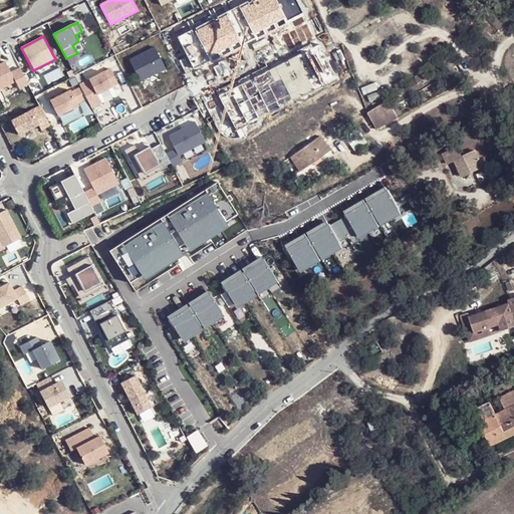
[(130,60),(141,81),(166,68),(155,47),(130,60)]
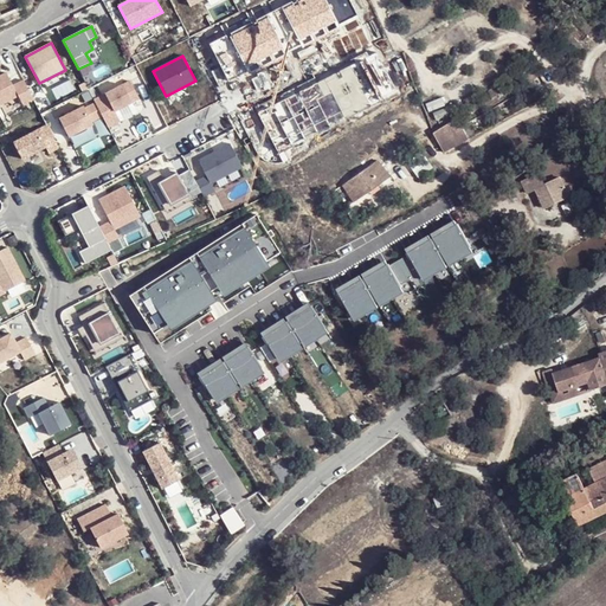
[(39,83),(43,90),(69,77),(65,70),(39,83)]
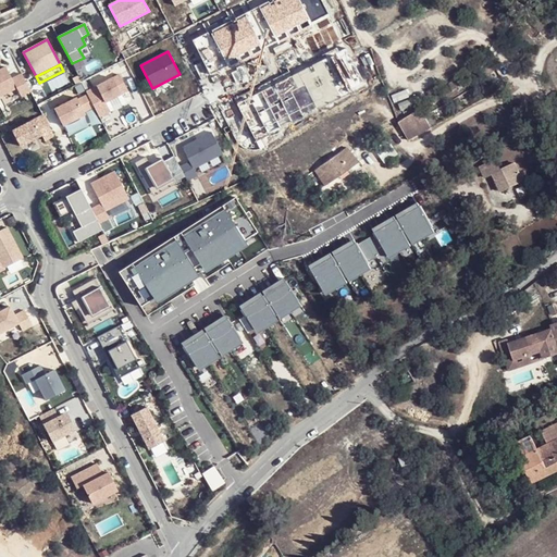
[(31,91),(22,74),(12,78),(5,66),(0,70),(0,97),(16,88),(21,96),(31,91)]
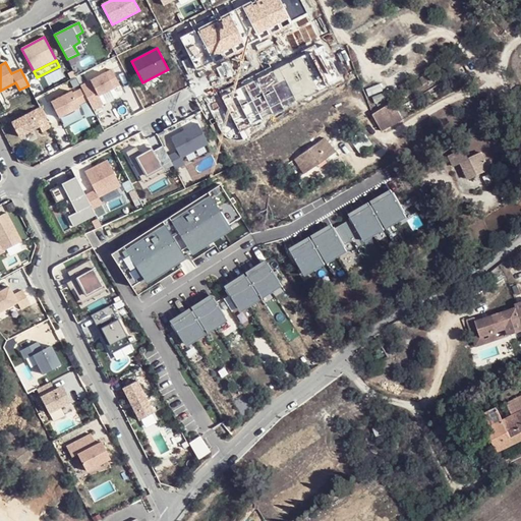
[(80,87),(82,89),(88,100),(93,110),(103,105),(99,96),(119,84),(112,70),(80,87)]
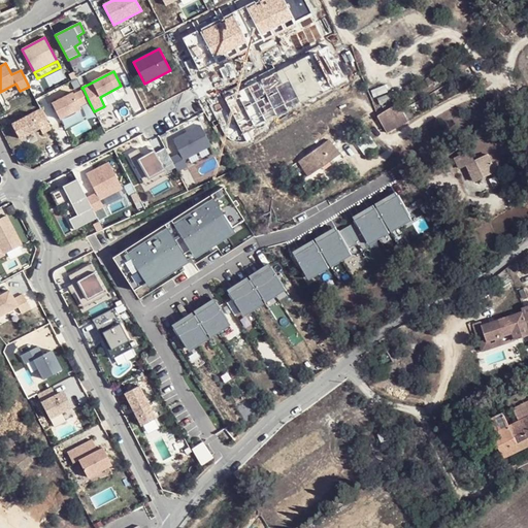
[(89,101),(84,90),(74,95),(73,93),(52,103),(60,119),(80,108),(79,106),(89,101)]
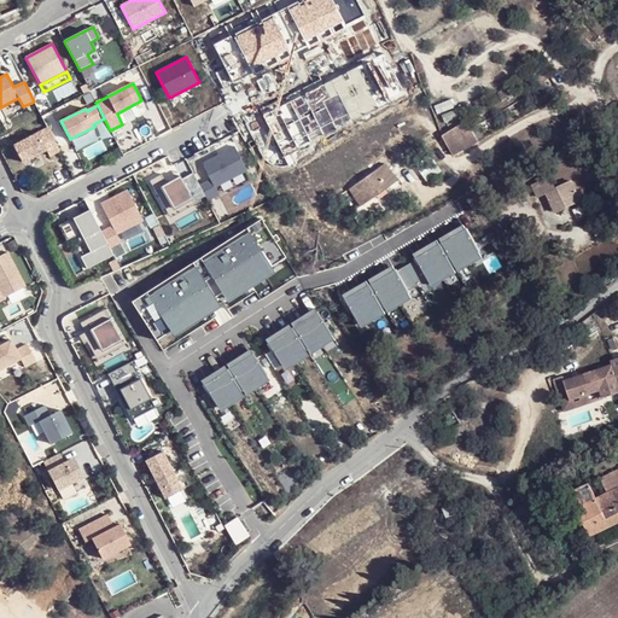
[(441,136),(453,157),(478,144),(466,122),(441,136)]
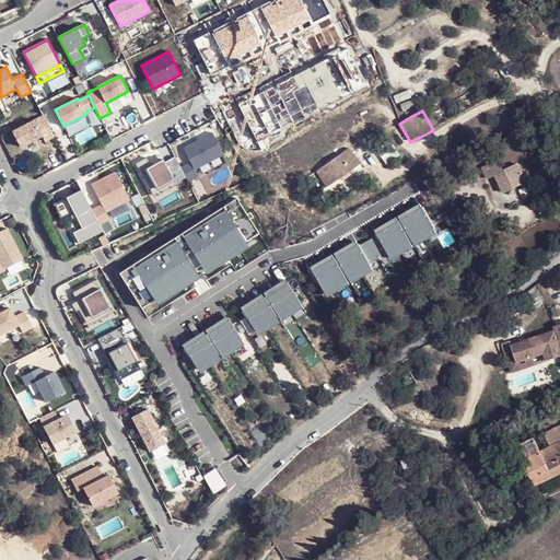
[(43,116),(12,132),(20,148),(42,136),(45,142),(54,137),(43,116)]
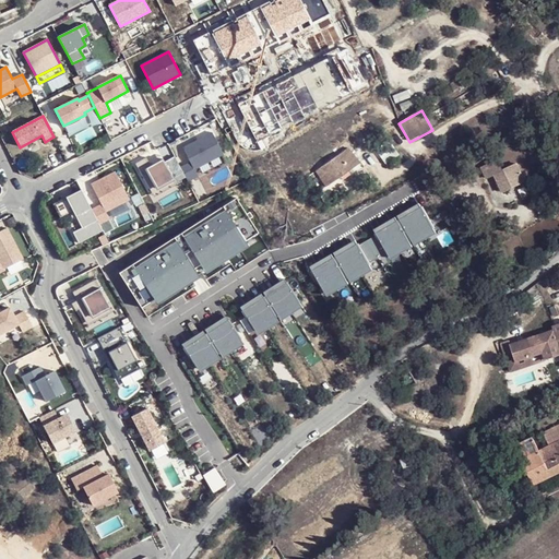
[(224,155),(213,134),(183,149),(191,164),(181,168),(188,182),(199,177),(194,170),(224,155)]
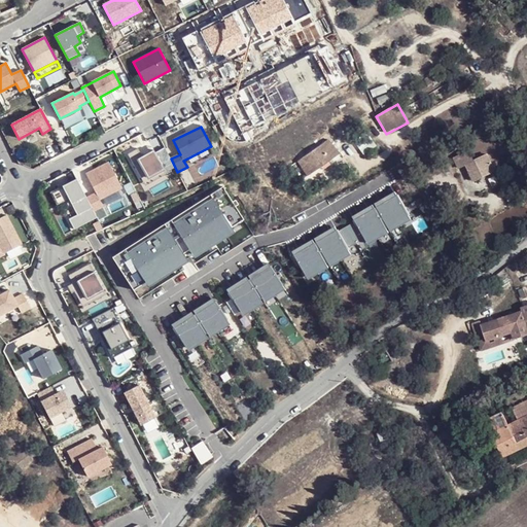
[(330,139),(304,156),(309,163),(303,167),(309,174),(341,153),(330,139)]
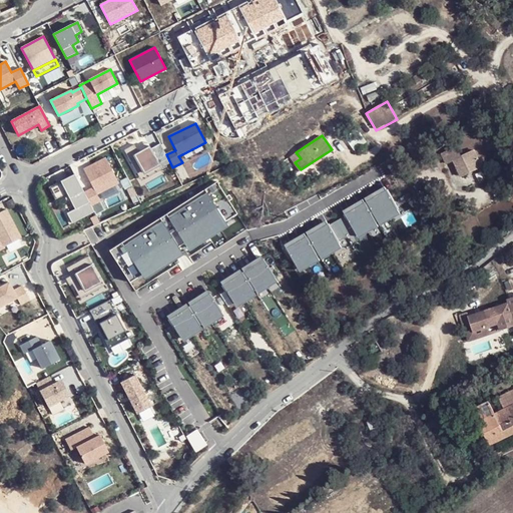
[(134,145),(124,150),(140,180),(161,168),(149,146),(138,152),(134,145)]
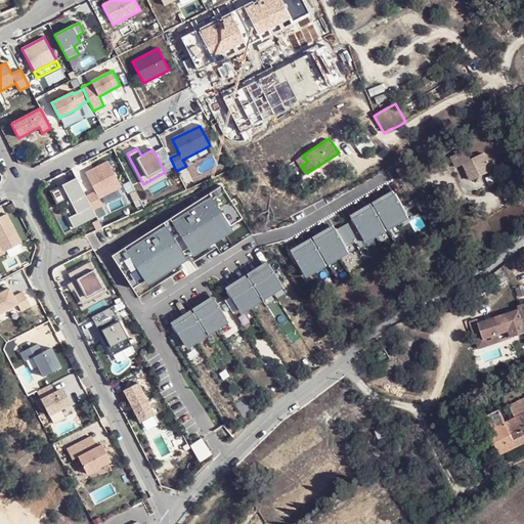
[(469,150),(454,158),(459,168),(467,165),(475,181),(494,171),(486,153),(473,159),(469,150)]
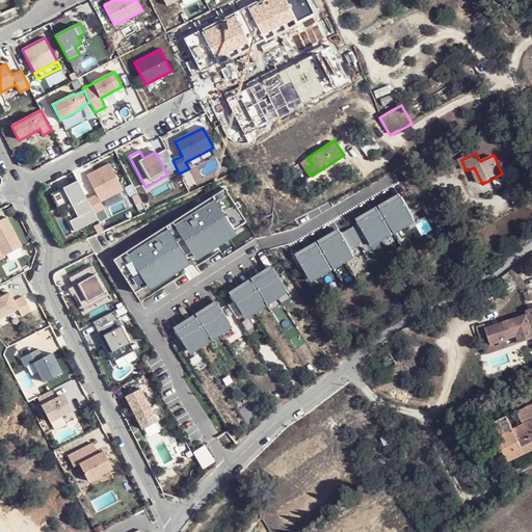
[(97,195),(87,201),(95,215),(104,210),(100,203),(120,193),(106,166),(86,177),(97,195)]
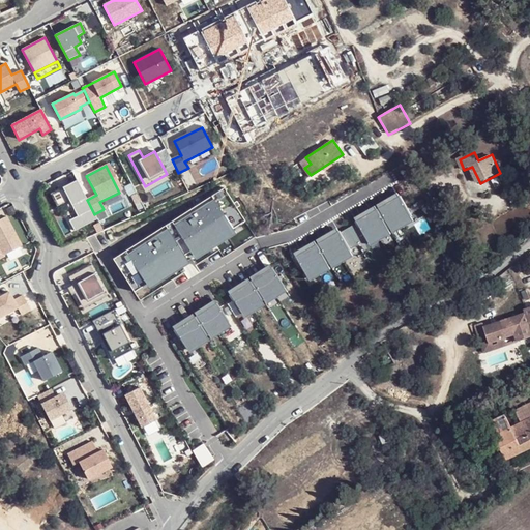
[(77,180),(64,187),(66,190),(70,188),(69,187),(79,182),(77,180)]
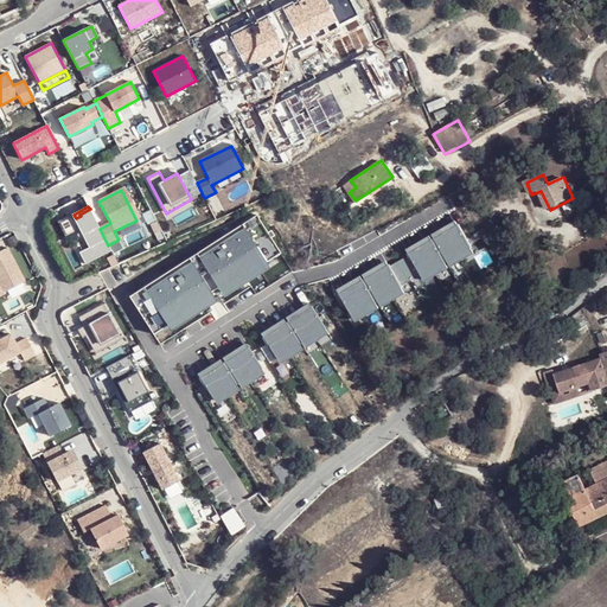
[(100,229),(90,209),(80,215),(81,216),(76,218),(74,215),(58,223),(65,237),(80,230),(89,249),(76,255),(83,267),(112,253),(108,246),(100,229)]
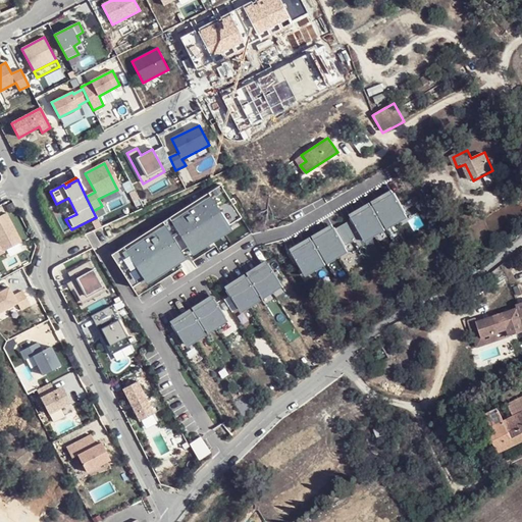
[(219,183),(110,252),(132,284),(241,214),(219,183)]
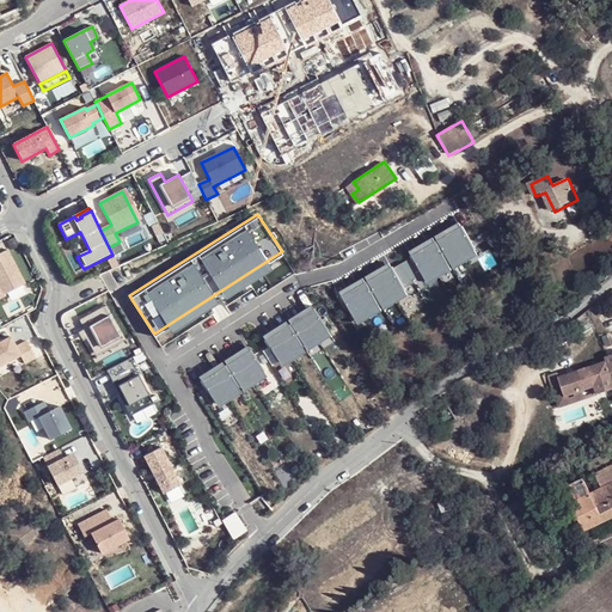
[(458,221),(408,249),(412,256),(424,276),(427,281),(476,252),(458,221)]
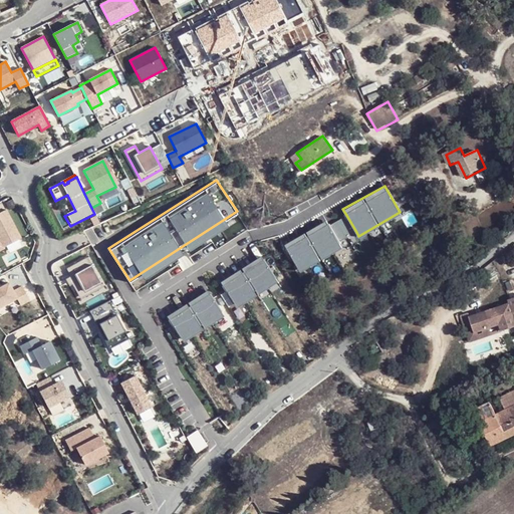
[(5,210),(0,212),(0,243),(2,248),(20,239),(5,210)]
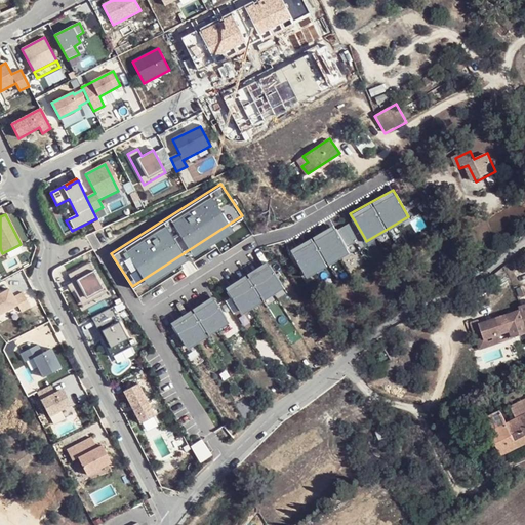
[(354,219),(336,230),(347,246),(364,237),(354,219)]
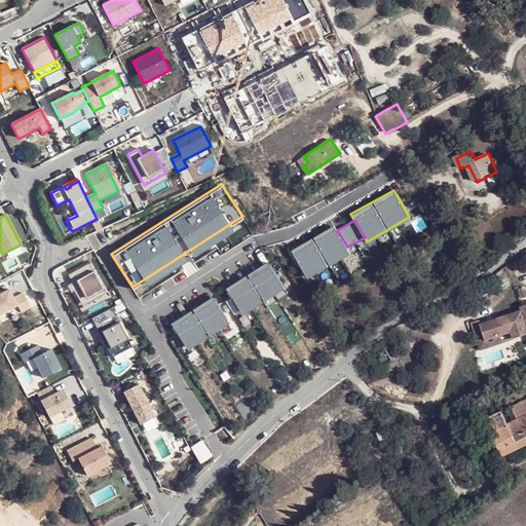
[(337,230),(334,224),(291,248),(307,276),(349,252),(347,247),(337,230)]
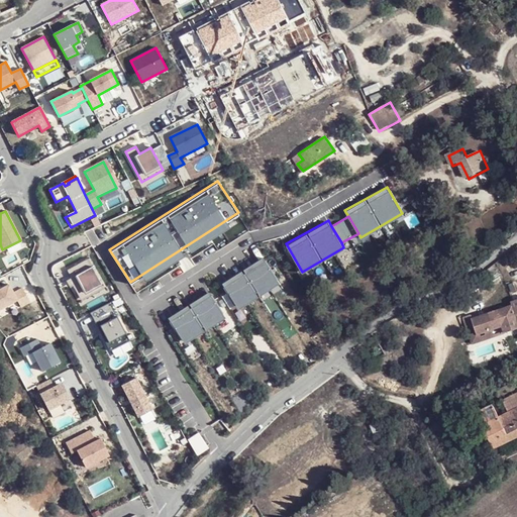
[(262,256),(221,282),(237,307),(278,281),(262,256)]
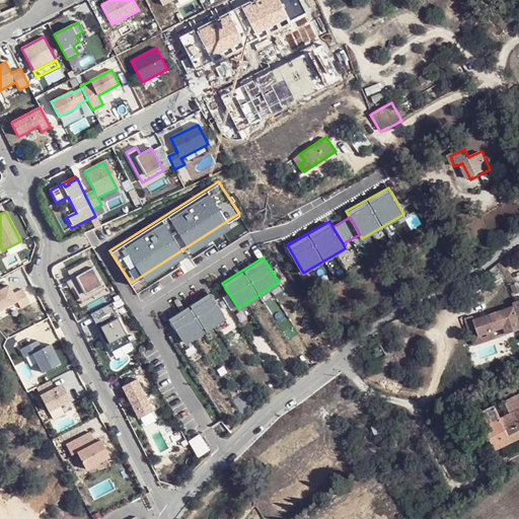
[(103,286),(88,262),(68,274),(72,281),(70,282),(80,299),(103,286)]
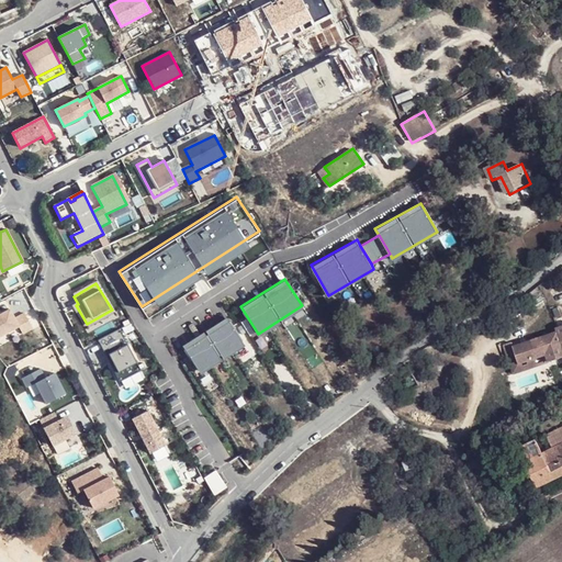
[(112,310),(87,324),(90,329),(114,315),(112,310)]
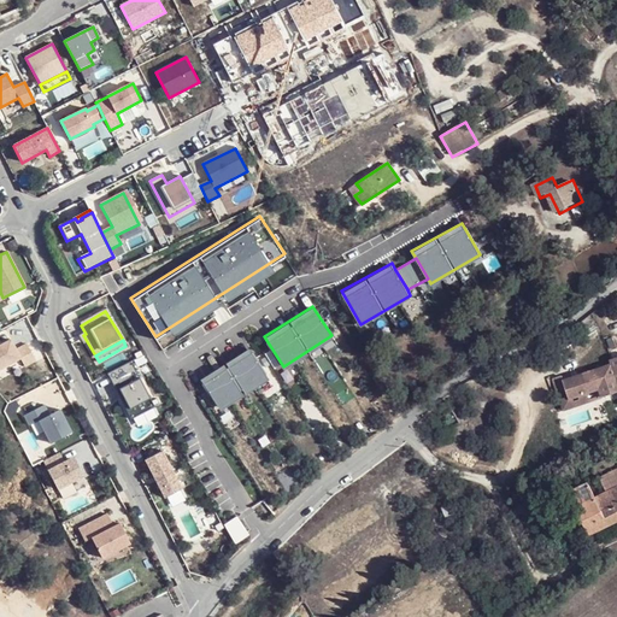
[(11,341),(0,346),(0,370),(21,359),(24,368),(36,362),(27,345),(17,351),(11,341)]
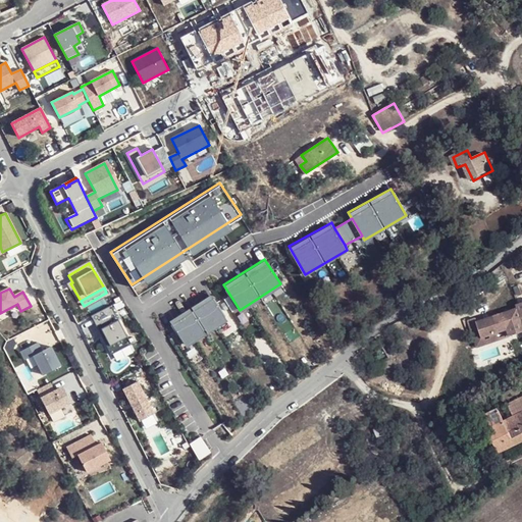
[(209,294),(168,319),(186,345),(225,319),(209,294)]
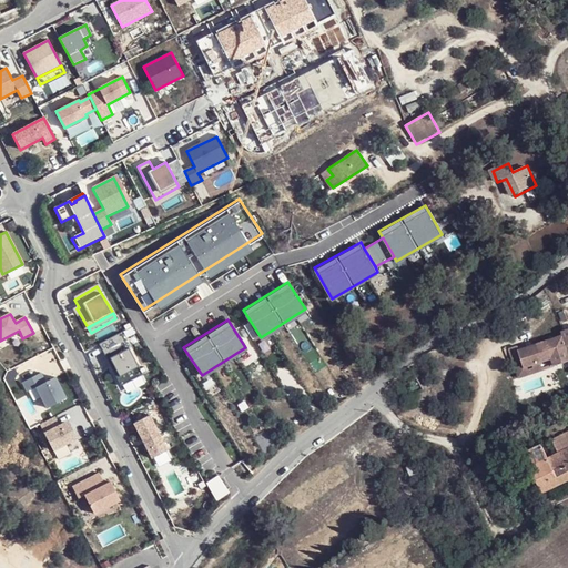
[(567,331),(564,333),(565,337),(520,353),(526,369),(543,364),(554,361),(556,368),(567,363),(567,331)]
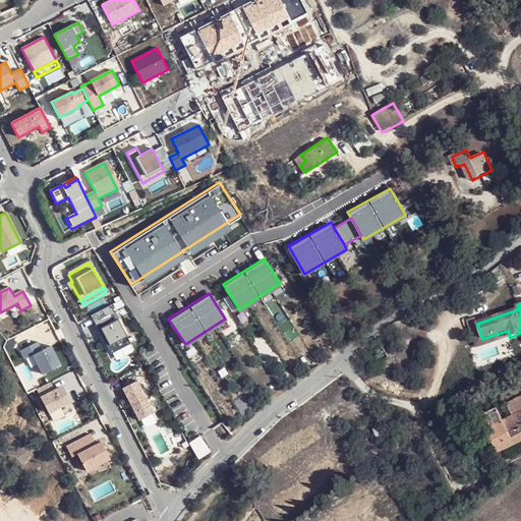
[(110,306),(91,316),(96,327),(98,326),(104,335),(101,337),(110,355),(130,344),(110,306)]
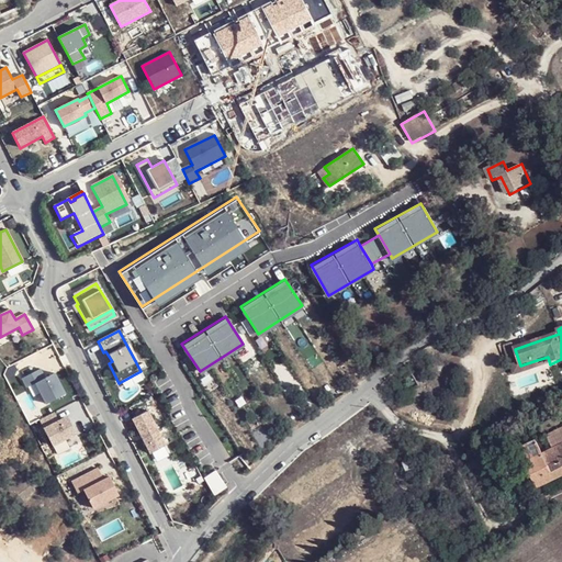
[(539,368),(537,360),(520,366),(513,369),(516,377),(539,368)]
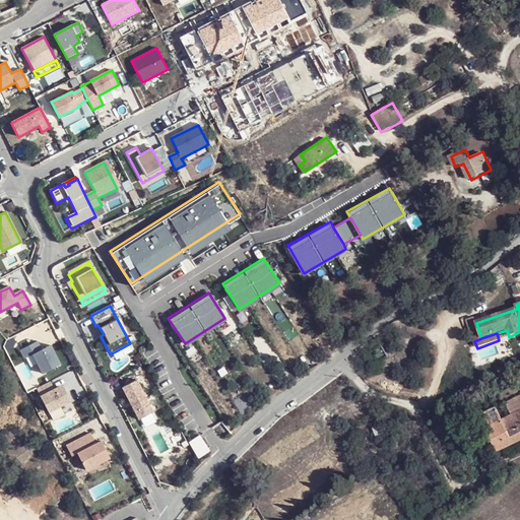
[(19,351),(24,360),(33,355),(43,375),(60,366),(50,346),(42,351),(37,342),(19,351)]
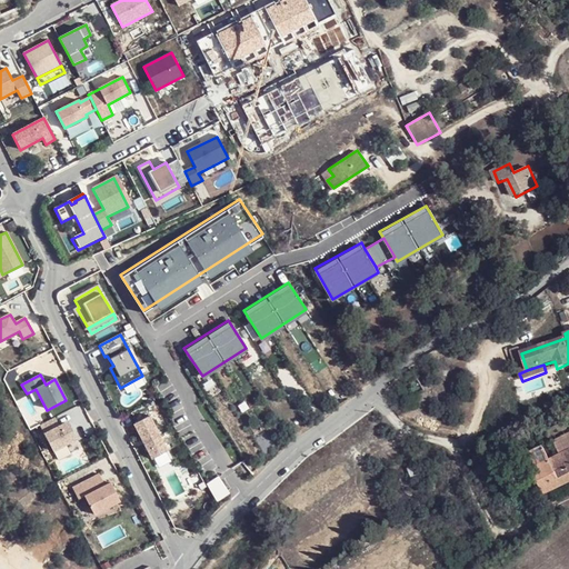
[(133,426),(151,461),(168,452),(150,418),(133,426)]
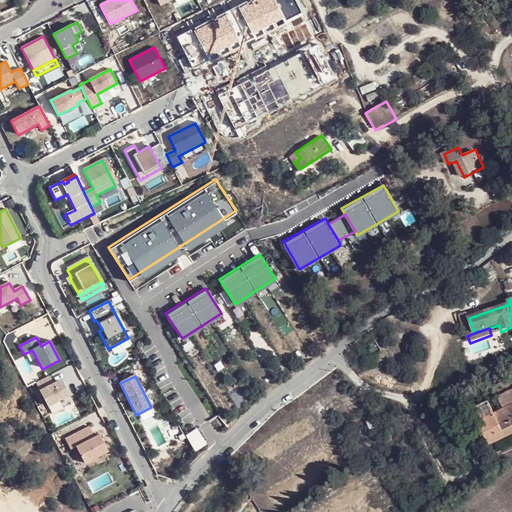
[(49,377),(35,384),(47,407),(69,396),(62,383),(58,382),(53,385),(49,377)]
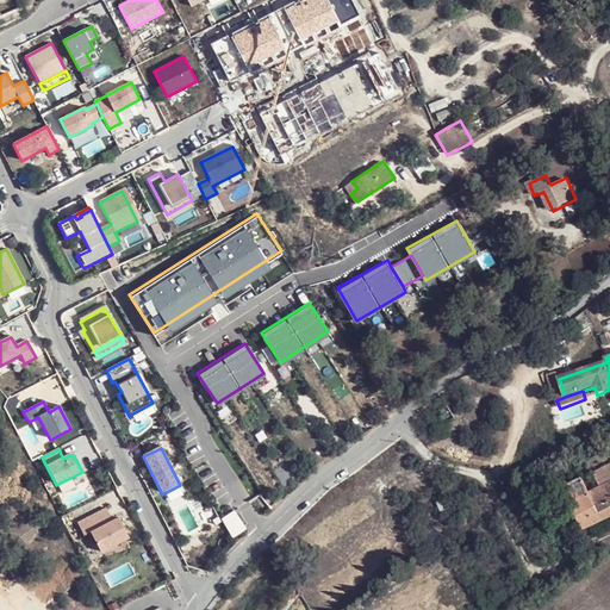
[(609,480),(591,490),(596,502),(605,498),(603,495),(609,491),(609,480)]
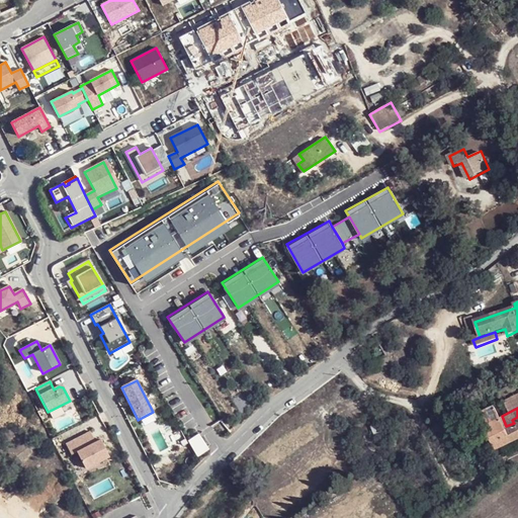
[(502,416),(485,424),(491,437),(490,437),(496,449),(502,446),(517,437),(517,417),(512,420),(514,423),(506,426),(502,416)]
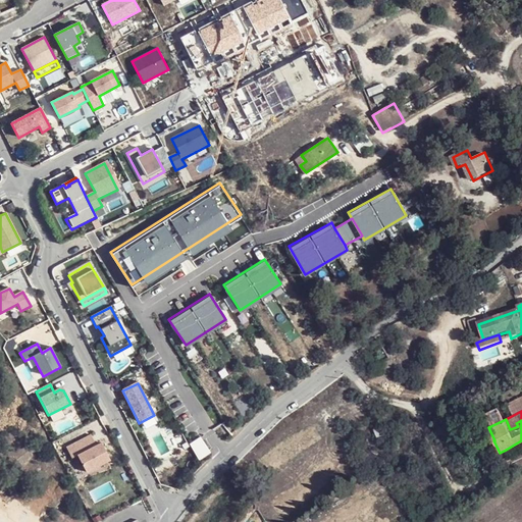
[(91,436),(66,449),(71,460),(77,457),(86,474),(110,462),(101,445),(96,448),(91,436)]
